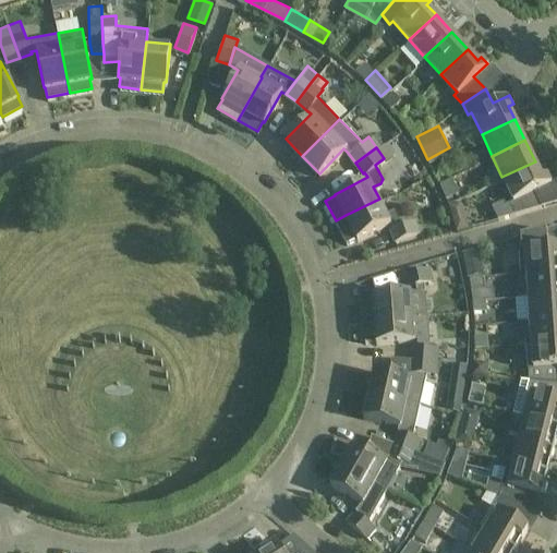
[(503,199),(491,204),(497,217),(513,213),(541,205),(533,189),(551,181),(546,172),(541,175),(535,161),(501,177),(512,199),(505,202),(503,199)]
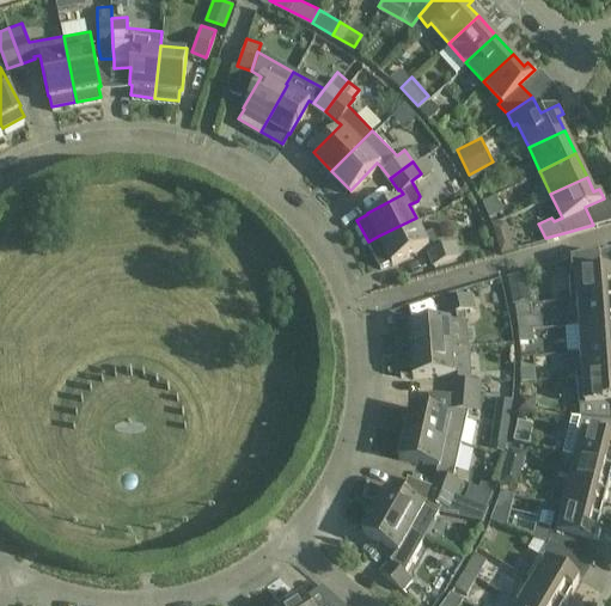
[(489,215),(502,209),(495,193),(481,199),(489,215)]
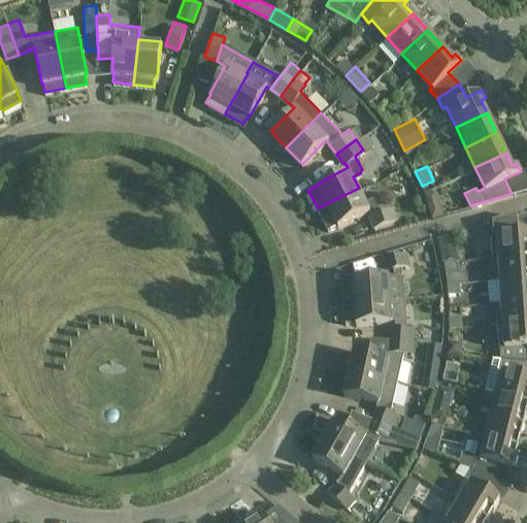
[(365,199),(359,188),(327,203),(318,208),(327,228),(336,223),(337,224),(368,208),(371,214),(369,215),(373,226),(397,218),(393,206),(381,210),(372,196),(365,199)]
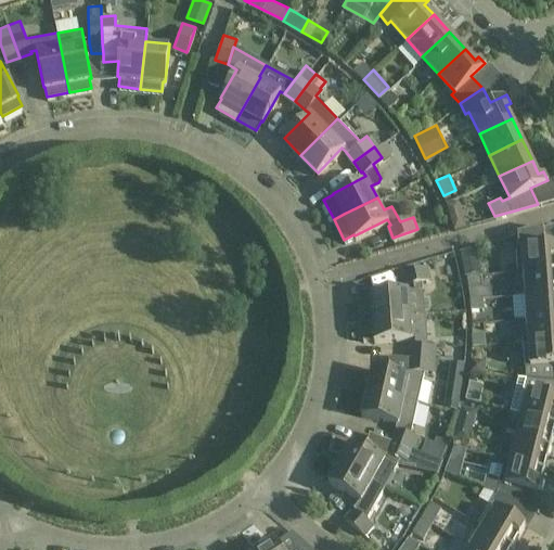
[(523,268),(523,269),(553,267),(553,242),(543,244),(542,226),(515,233),(517,269),(523,268)]
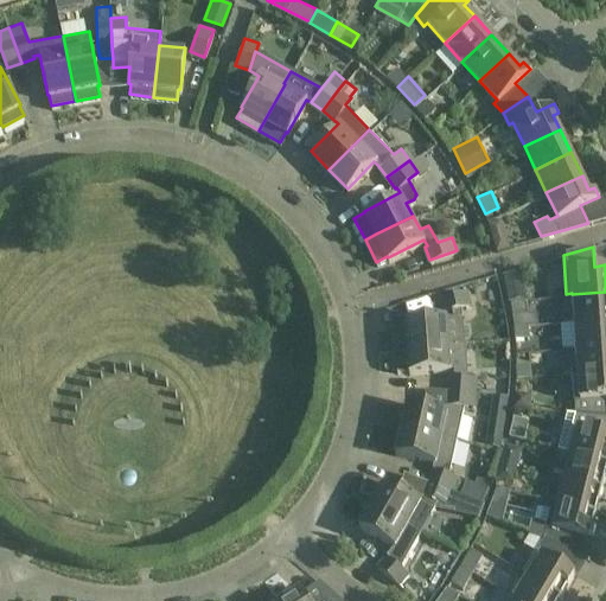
[(520,268),(502,272),(506,294),(508,299),(525,298),(524,291),(520,268)]
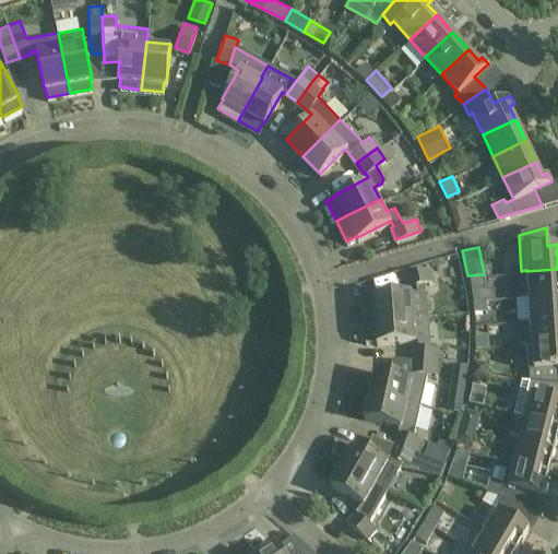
[(364,318),(427,314),(425,289),(423,281),(434,279),(430,266),(404,272),(407,285),(410,284),(410,290),(374,293),(374,295),(363,295),(364,318)]
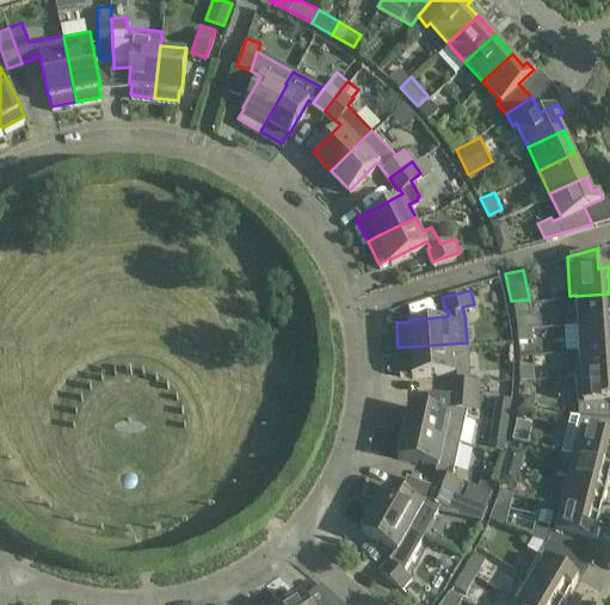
[(578,322),(609,319),(609,294),(575,296),(578,322)]
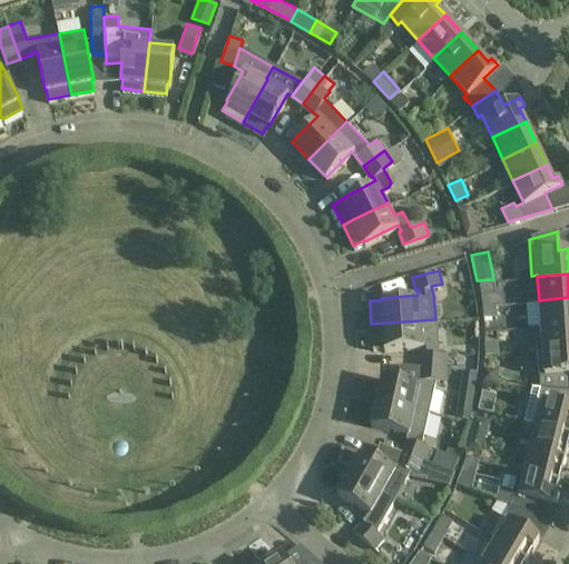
[(503,292),(480,293),(481,305),(482,305),(496,304),(504,303),(503,292)]
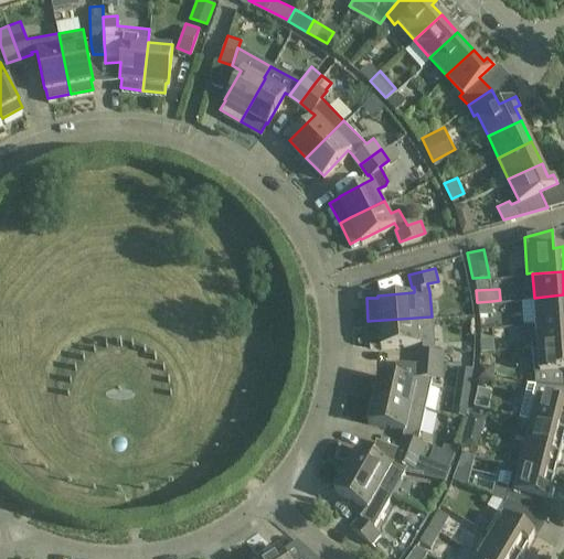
[(563,294),(534,298),(535,321),(563,319),(563,294)]
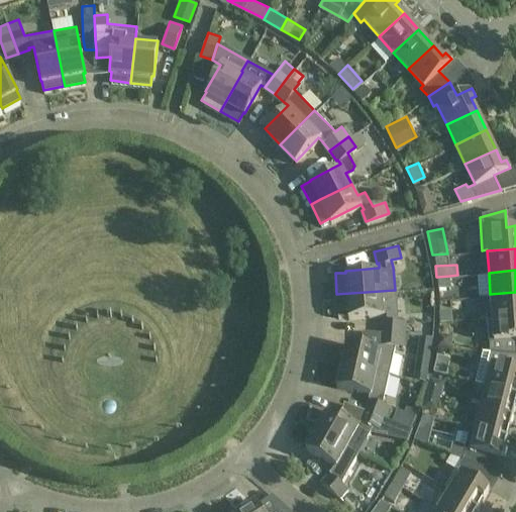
[(449,286),(449,276),(437,277),(437,286),(449,286)]
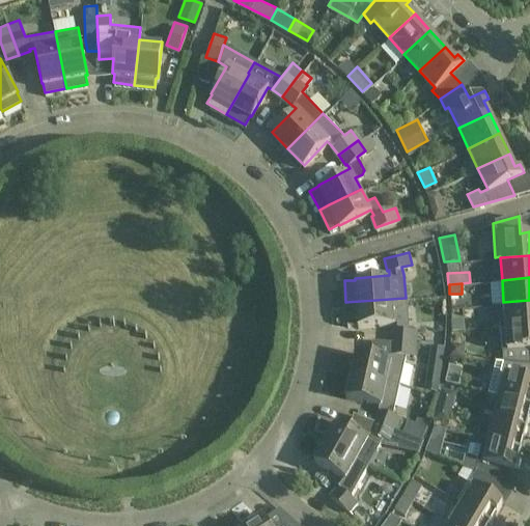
[(391,339),(416,341),(416,329),(409,328),(406,298),(345,302),(347,324),(358,323),(358,325),(391,322),(392,327),(391,339)]
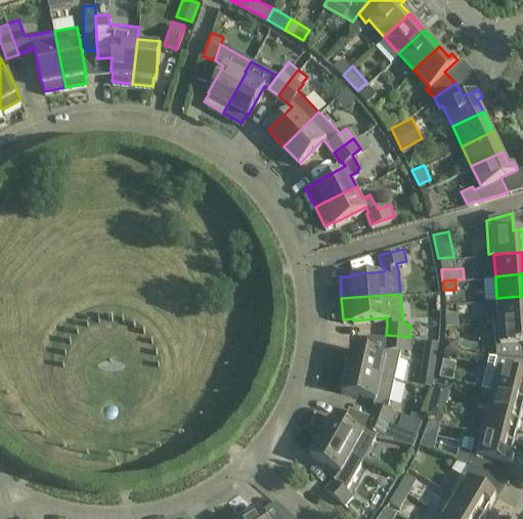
[(522,296),(496,298),(496,299),(484,300),(486,320),(493,319),(498,319),(498,320),(522,318),(522,296)]
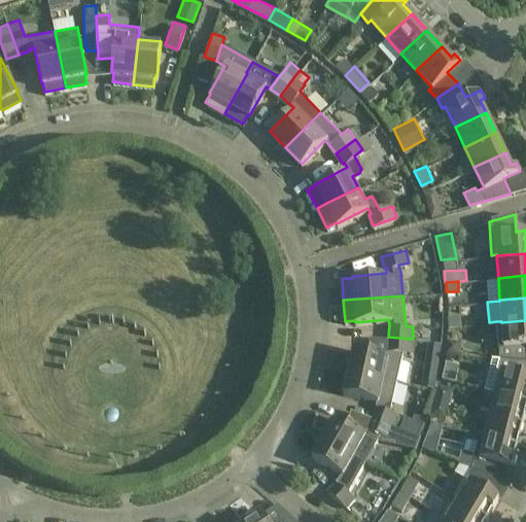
[(460,324),(460,314),(447,314),(448,325),(460,324)]
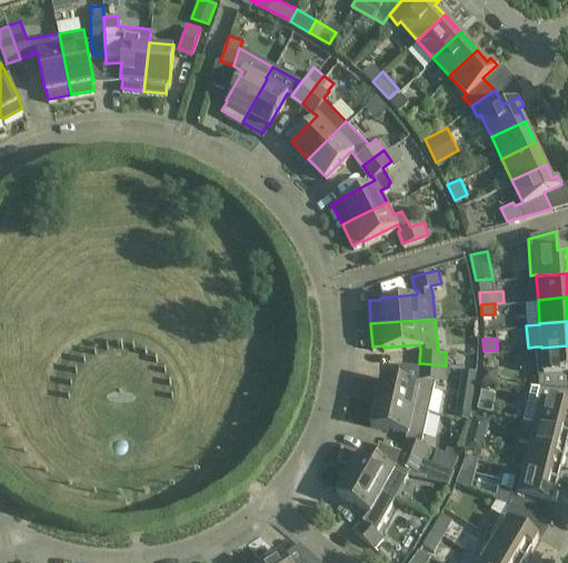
[(536,347),(539,384),(539,385),(567,388),(567,383),(567,371),(567,370),(567,345),(541,348),(541,347),(536,347)]
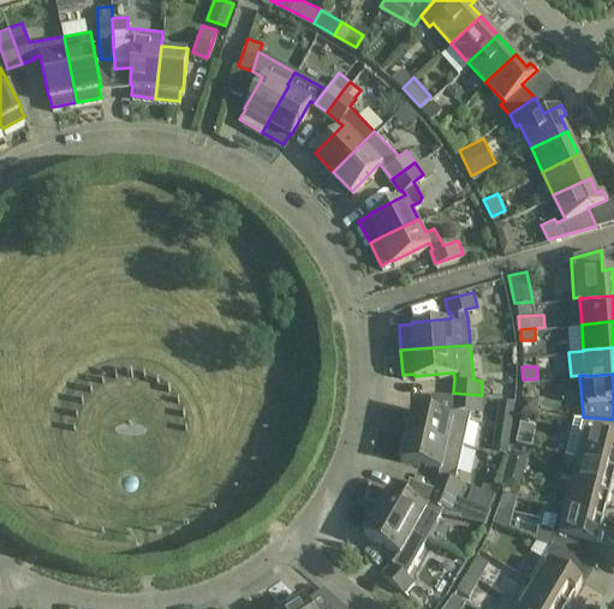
[(409,410),(404,413),(407,419),(409,419),(406,431),(462,443),(470,409),(481,410),(482,395),(453,393),(430,393),(429,409),(412,405),(411,410),(409,410)]
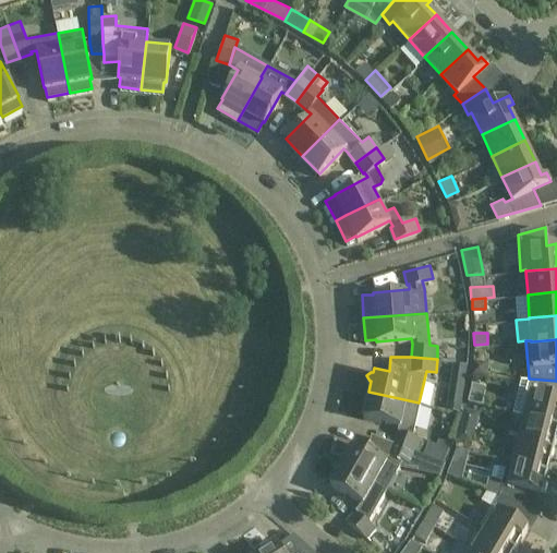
[(556,397),(554,397),(556,382),(556,381),(529,379),(529,377),(520,377),(511,410),(524,413),(524,415),(556,422),(556,397)]
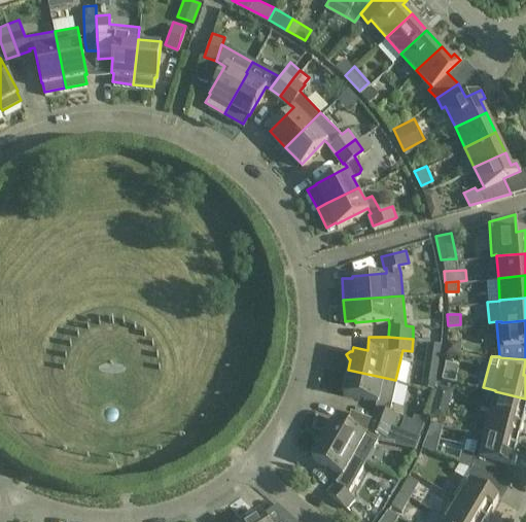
[(389,409),(395,380),(348,370),(343,392),(375,399),(375,404),(370,415),(393,424),(397,413),(389,409)]
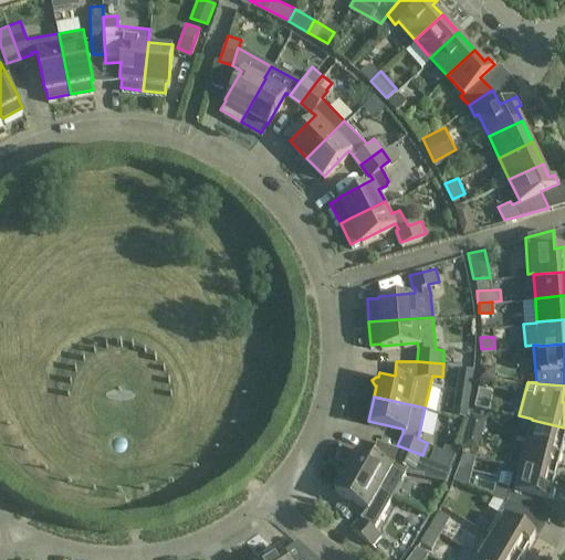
[(564,431),(564,428),(532,420),(525,442),(525,443),(560,452),(564,431)]
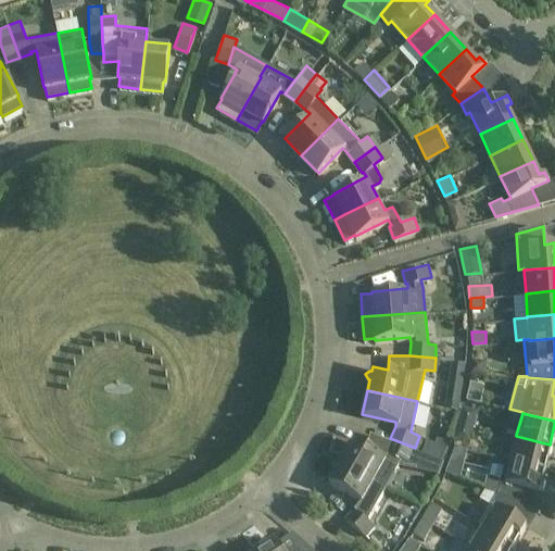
[(353,438),(341,459),(386,485),(401,456),(410,460),(415,448),(390,438),(390,439),(368,431),(366,446),(353,438)]
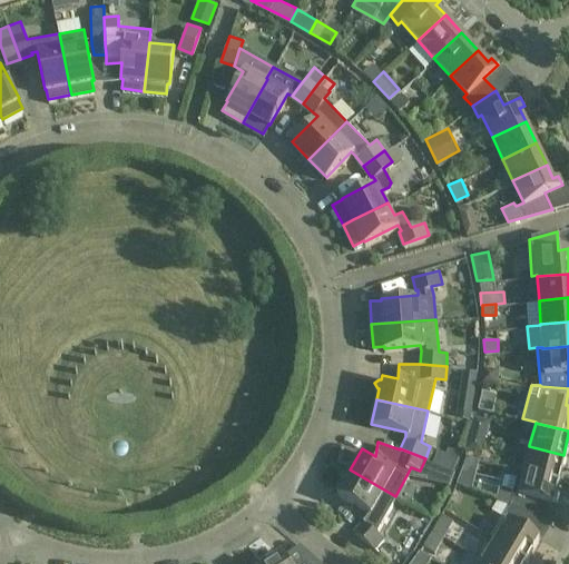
[(510,466),(558,478),(563,455),(529,446),(529,445),(517,442),(510,466)]
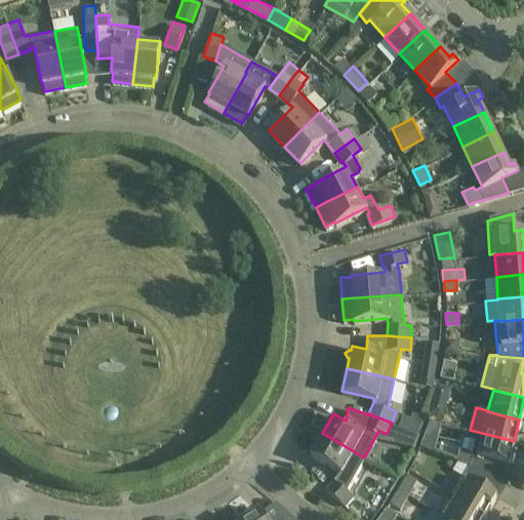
[(464,429),(455,458),(469,465),(494,475),(498,461),(509,463),(514,441),(470,430),(464,429)]
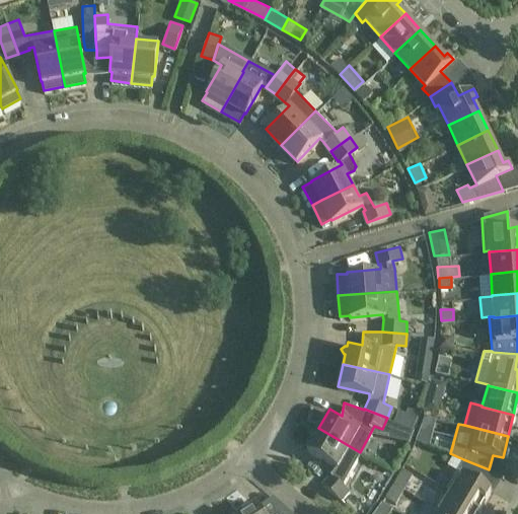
[(360,452),(318,428),(307,448),(336,464),(330,472),(322,483),(341,498),(349,488),(342,483),(360,452)]
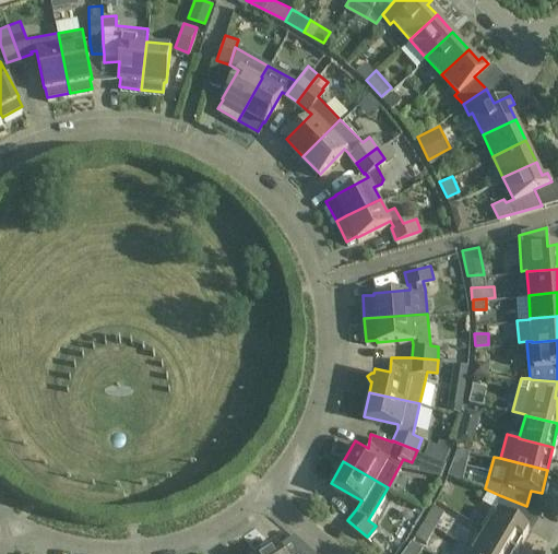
[(486,528),(485,529),(515,546),(527,526),(519,520),(526,506),(499,495),(481,525),(486,528)]
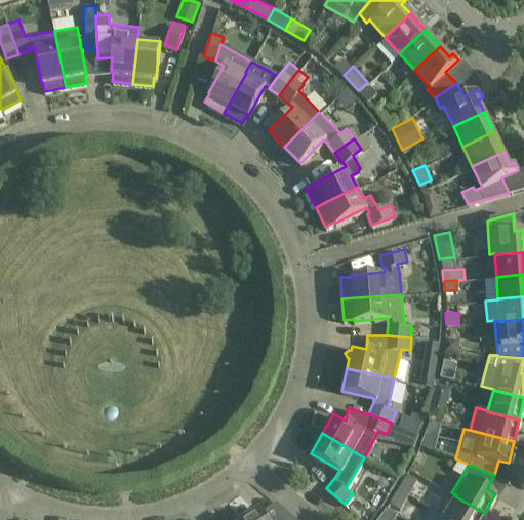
[(398,487),(408,493),(417,479),(406,472),(398,487)]
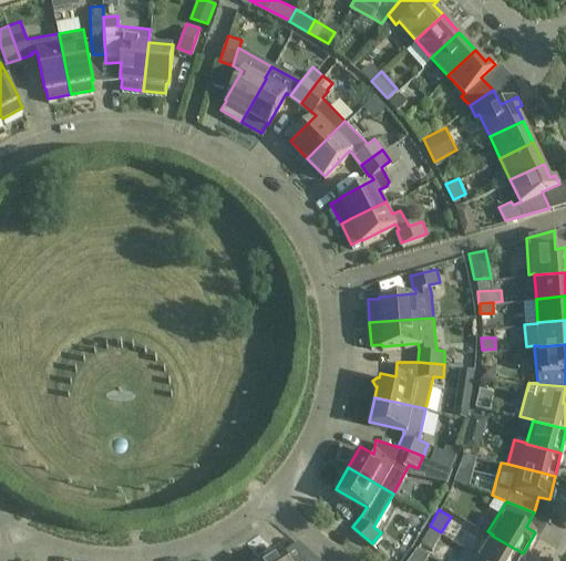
[(441,532),(430,526),(420,540),(432,547),(441,532)]
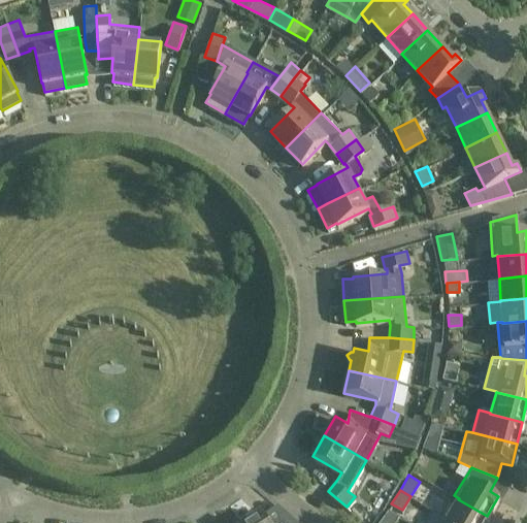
[(447,518),(455,522),(482,522),(487,516),(458,499),(447,518)]
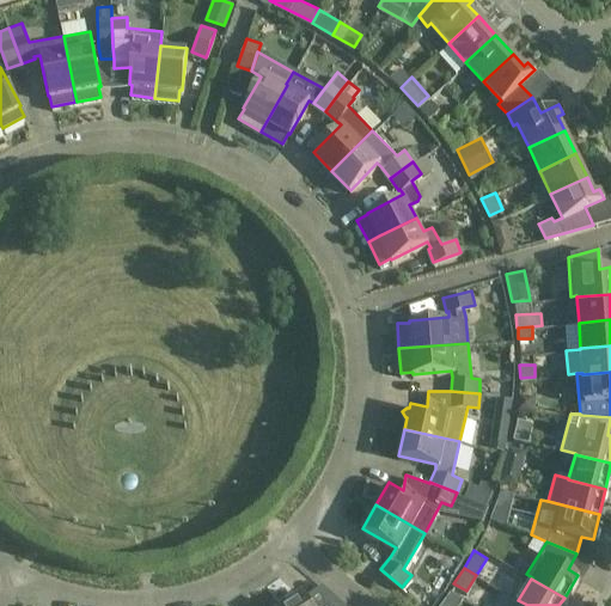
[(453,605),(459,595),(445,589),(437,605),(453,605)]
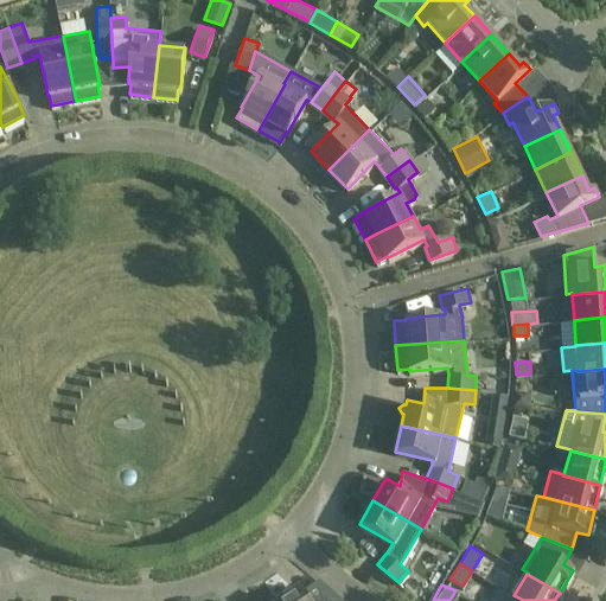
[(310,600),(300,587),(279,600),(278,600),(343,600),(342,600),(339,600),(310,600)]
